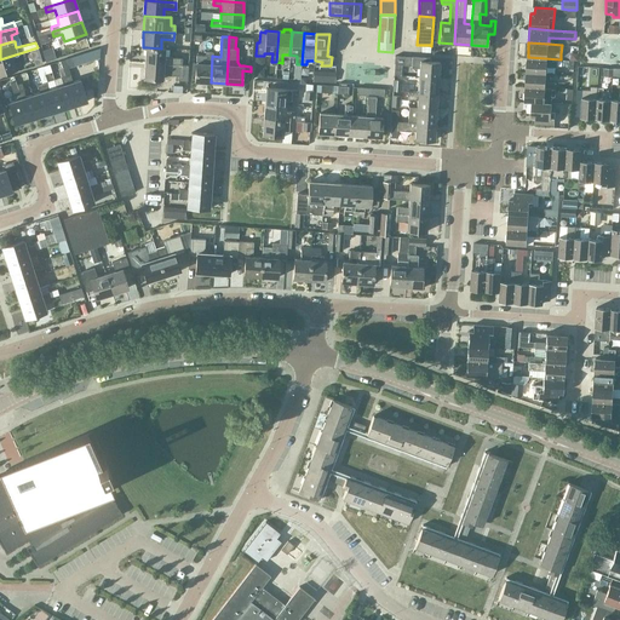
[(30,50),(35,65),(39,64),(42,63),(39,51),(38,47),(30,50)]
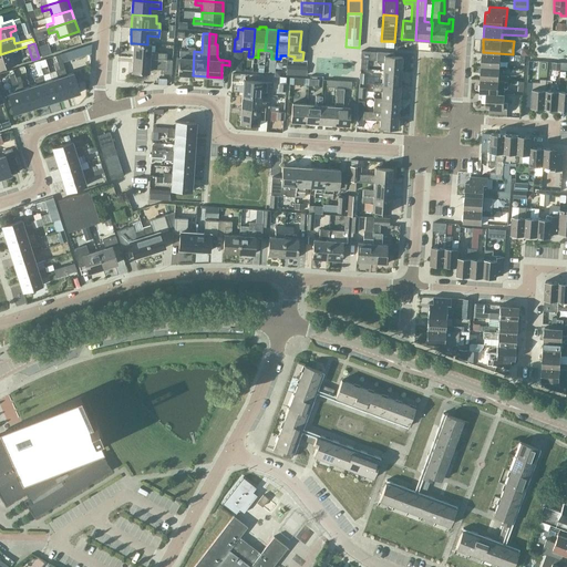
[(47,43),(39,47),(42,57),(50,53),(47,43)]
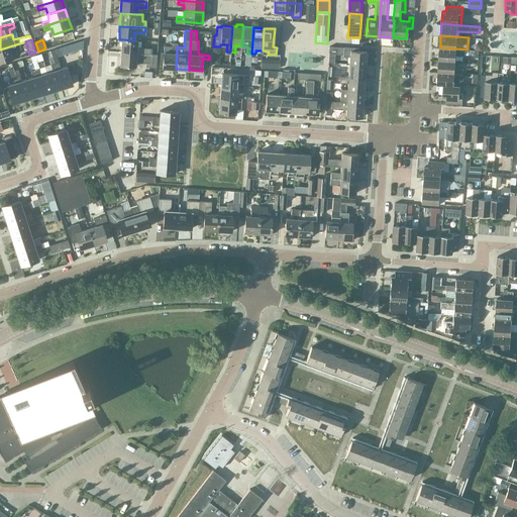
[(134,40),(122,39),(121,52),(151,54),(151,47),(137,47),(137,39),(134,39),(134,40)]
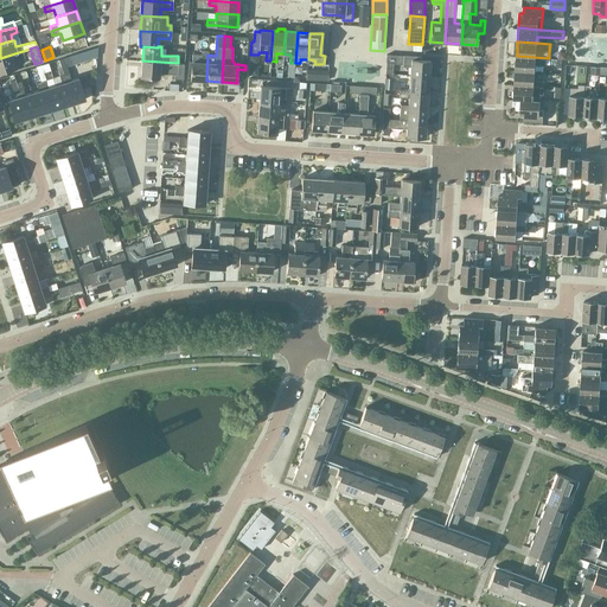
[(85,51),(88,59),(97,56),(97,48),(85,51)]
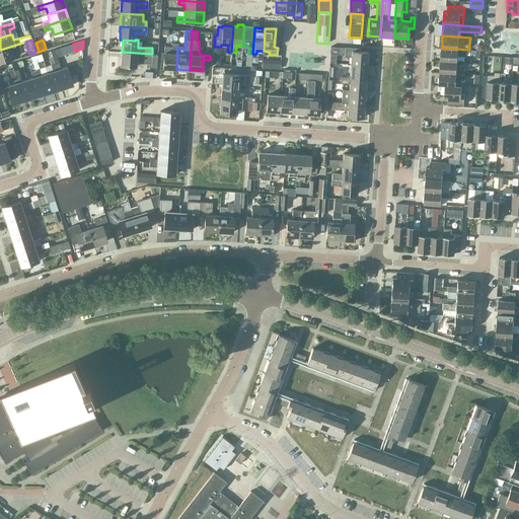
[(176,69),(177,47),(178,44),(172,43),(171,46),(164,46),(163,68),(176,69)]
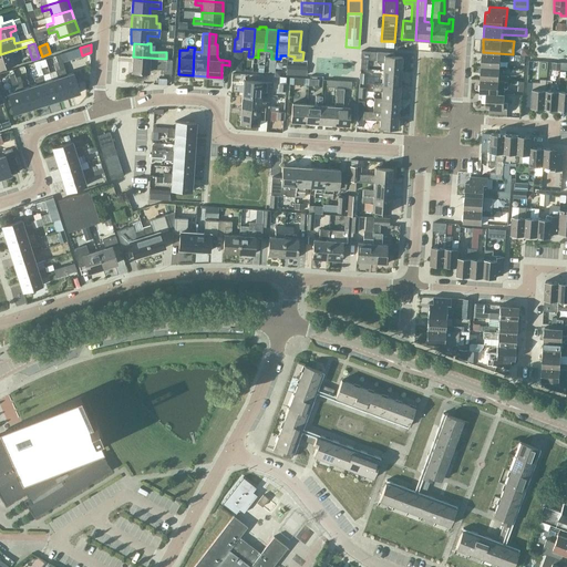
[(21,48),(0,54),(0,66),(9,64),(14,62),(13,57),(23,53),(21,48)]
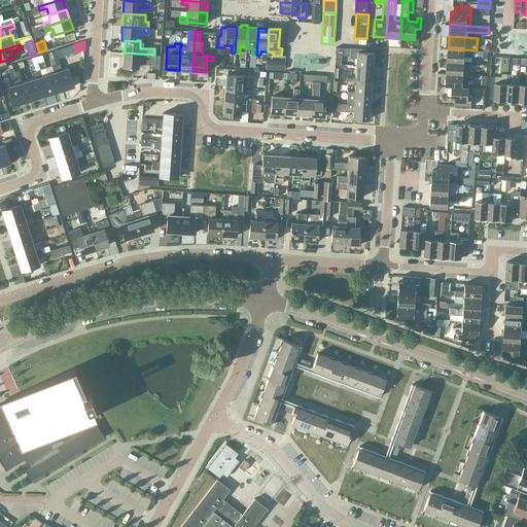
[(356,66),(373,67),(374,53),(365,53),(365,48),(350,48),(349,58),(357,58),(356,66)]
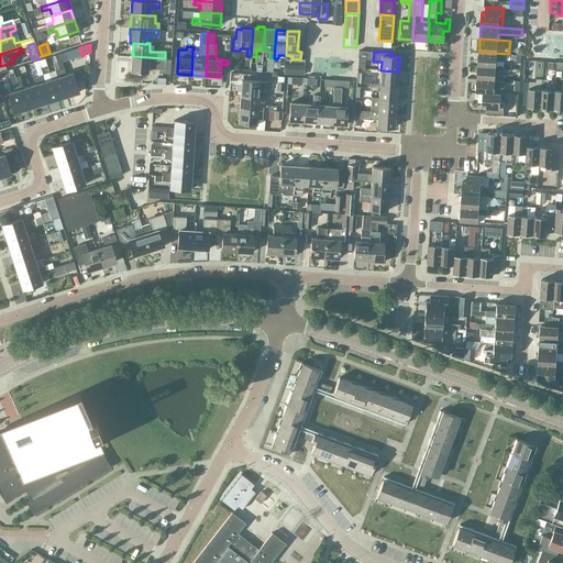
[(509,54),(479,52),(478,65),(496,66),(496,61),(506,61),(506,54),(509,54)]
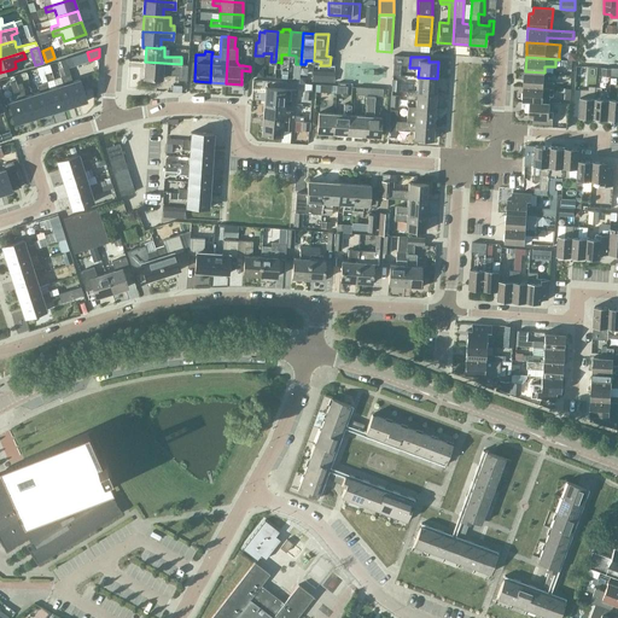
[(65,75),(75,104),(87,99),(81,81),(73,83),(70,75),(65,59),(59,60),(64,75),(65,75)]
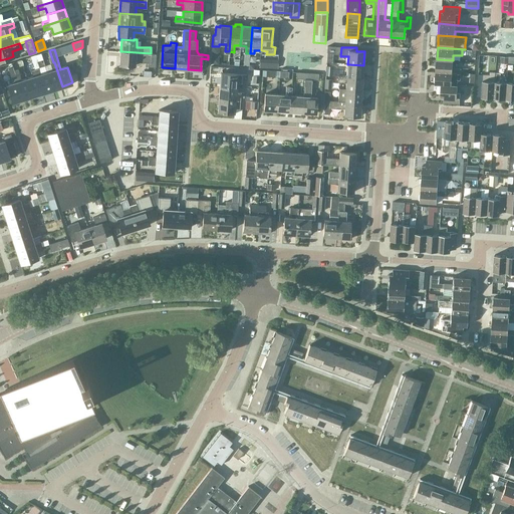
[(151,53),(120,51),(119,64),(135,65),(136,62),(148,62),(148,66),(156,67),(156,53),(151,53)]
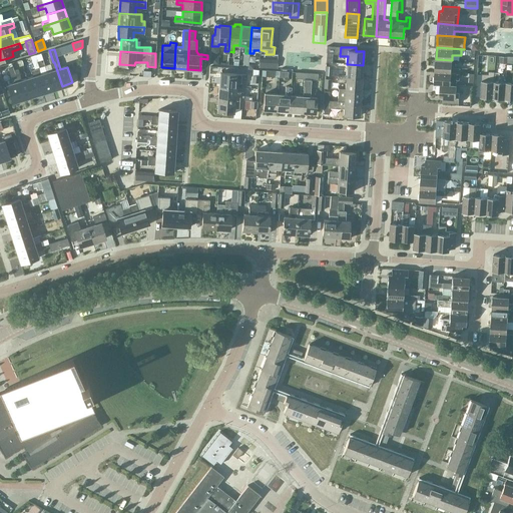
[(35,55),(30,56),(34,69),(35,68),(39,67),(35,55)]
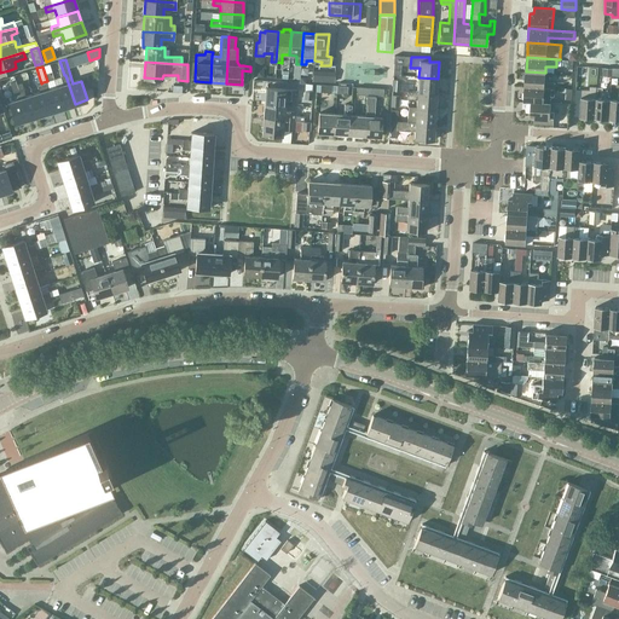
[(313,71),(312,80),(334,81),(335,73),(313,71)]
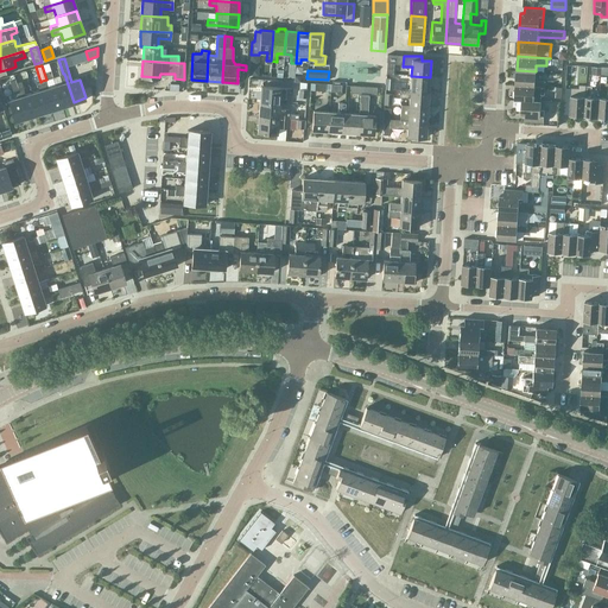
[(517,70),(515,84),(545,87),(545,81),(534,80),(536,71),(517,70)]
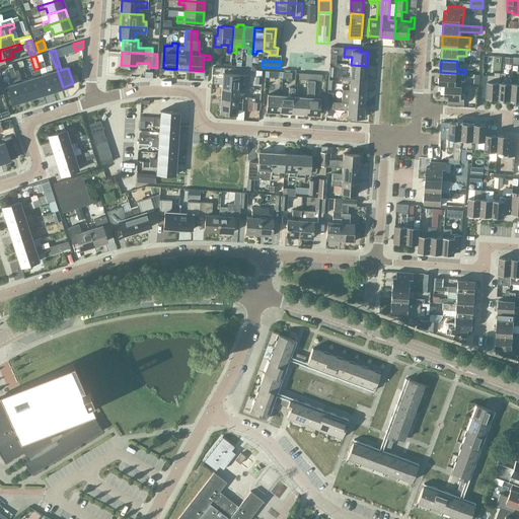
[(54,72),(48,74),(53,90),(63,87),(55,63),(54,63),(51,64),(51,65),(54,72)]
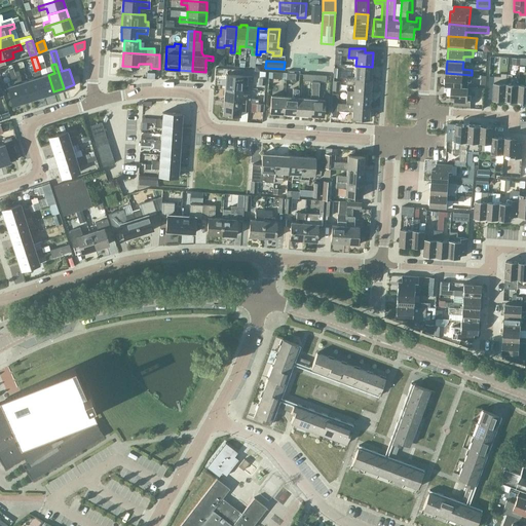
[(355,66),(354,77),(354,78),(371,79),(372,67),(355,66)]
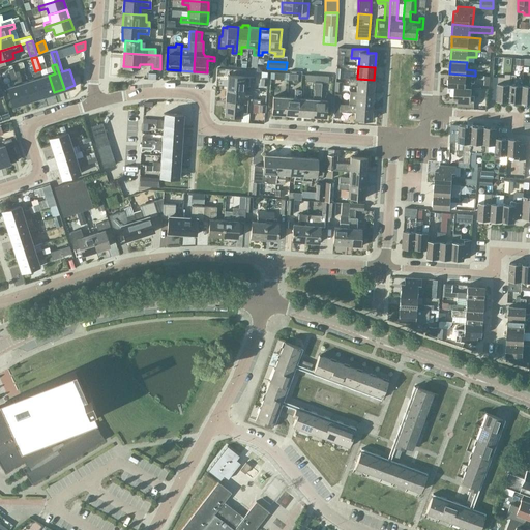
[(12,105),(24,101),(13,70),(13,69),(9,70),(12,80),(15,86),(7,89),(12,105)]
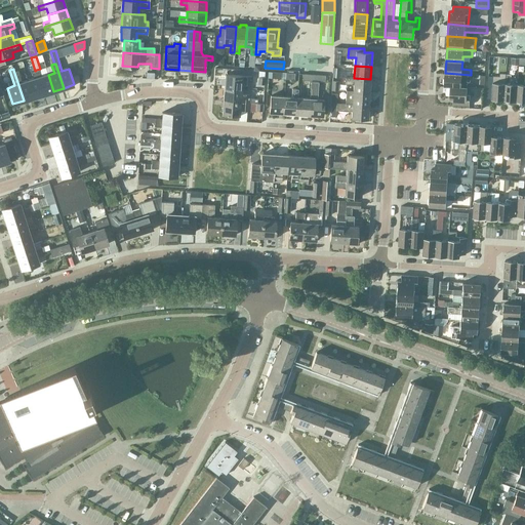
[(17,69),(13,70),(24,101),(33,97),(28,81),(26,73),(19,75),(17,69)]
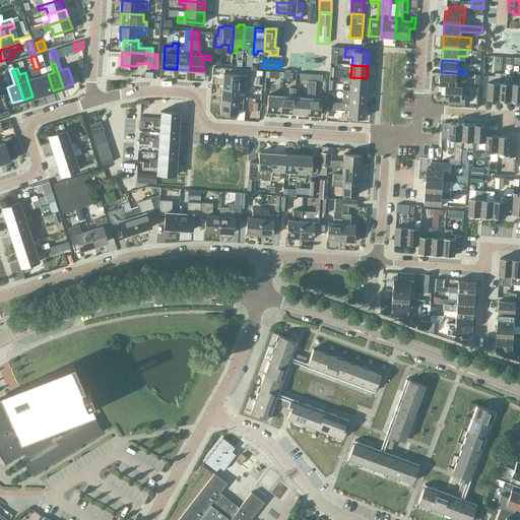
[(40,68),(36,69),(36,70),(43,93),(53,90),(48,74),(42,76),(40,68)]
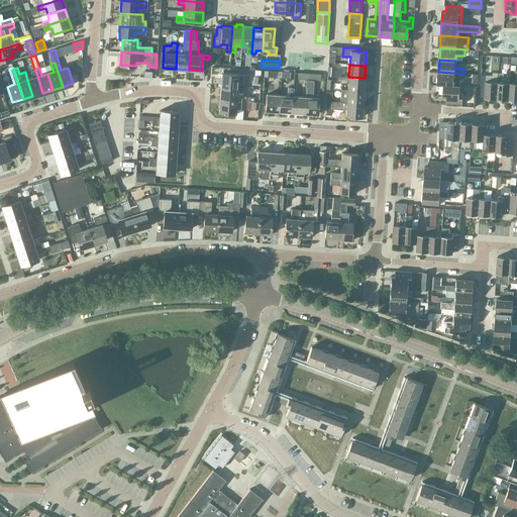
[(42,93),(35,70),(31,72),(33,78),(27,80),(32,96),(42,93)]
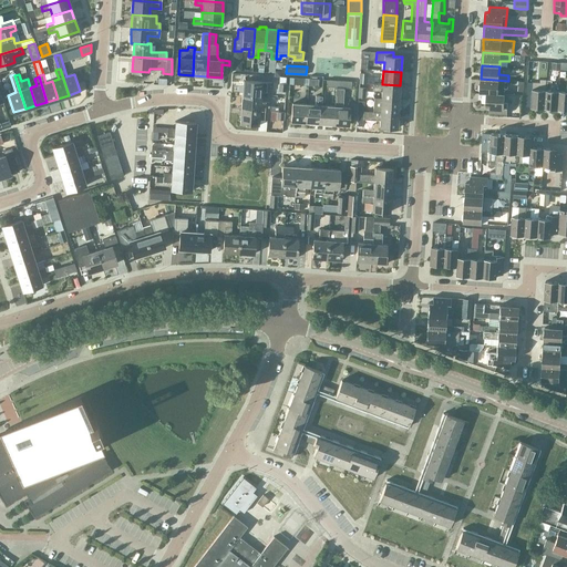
[(481,79),(480,92),(486,93),(505,94),(505,86),(507,86),(508,81),(481,79)]
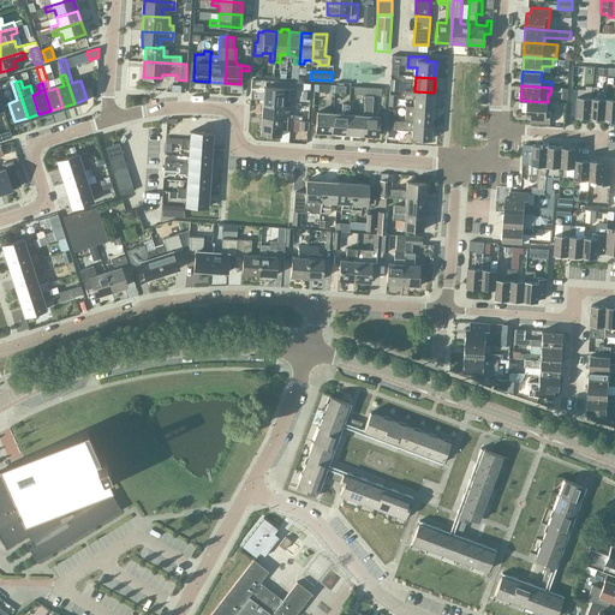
[(264,87),(263,103),(282,105),(284,99),(296,100),(296,89),(280,88),(270,88),(264,87)]
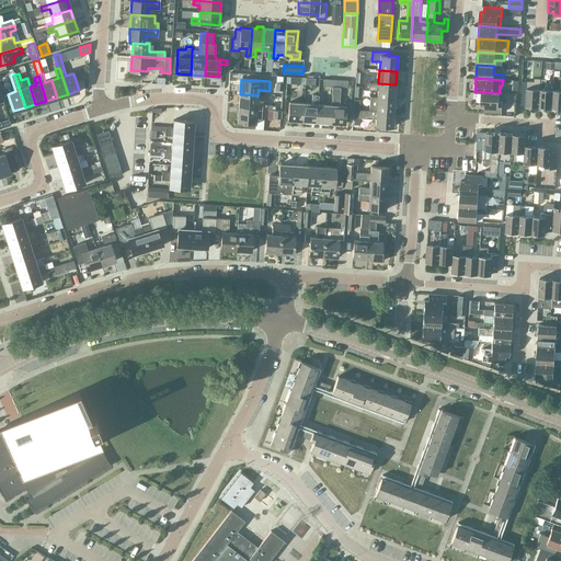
[(332,86),(331,105),(330,123),(345,124),(346,106),(339,105),(340,87),(347,87),(347,80),(333,79),(332,86)]
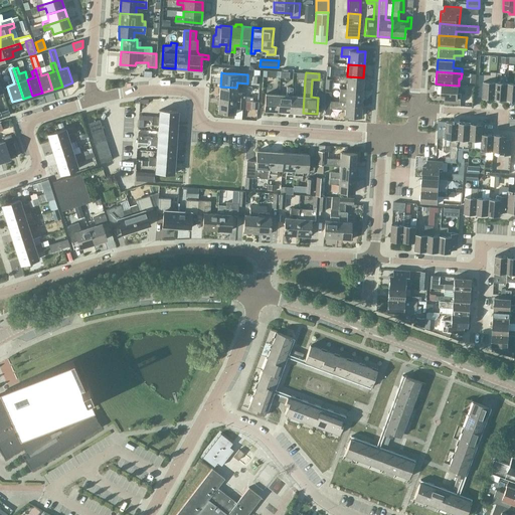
[(478,87),(477,97),(483,97),(495,98),(496,81),(497,73),(492,72),(492,75),(484,74),(484,76),(483,87),(478,87)]
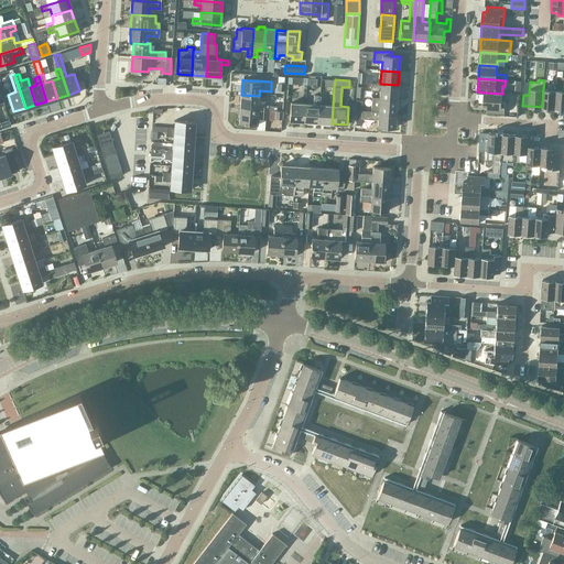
[(380,84),(380,83),(370,83),(370,90),(380,90),(379,98),(397,99),(398,85),(380,84)]
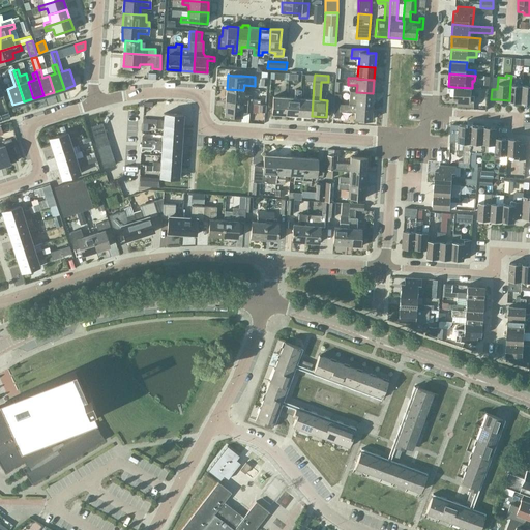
[(510,84),(509,100),(522,101),(523,84),(516,84),(510,84)]
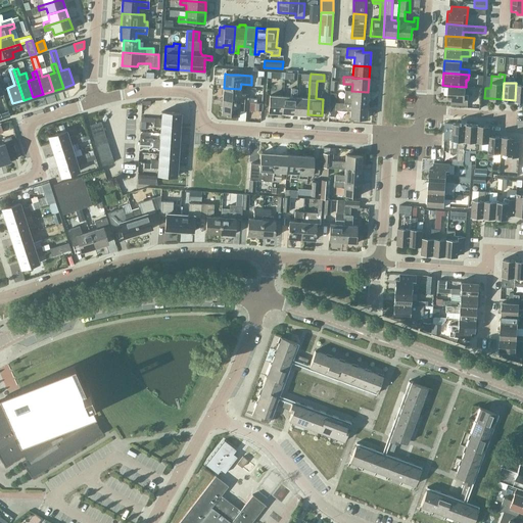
[(448,86),(448,98),(452,98),(452,104),(468,105),(468,94),(465,94),(466,87),(448,86)]
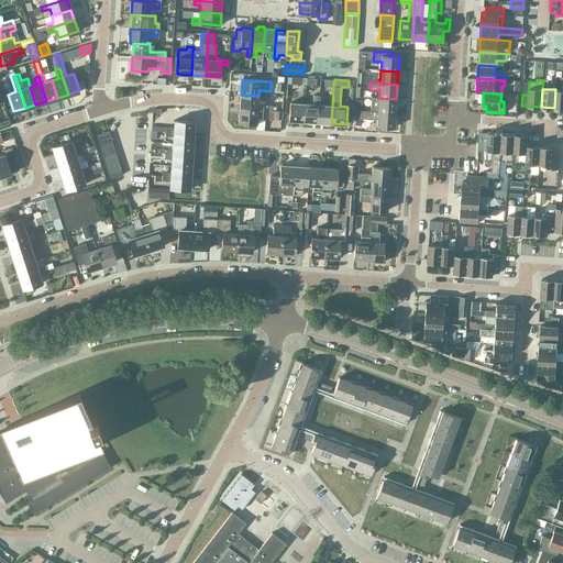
[(241,95),(240,109),(268,110),(269,106),(269,101),(258,100),(258,96),(241,95)]
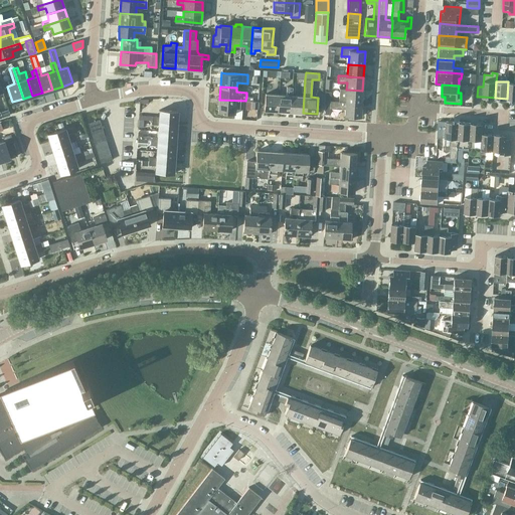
[(290,112),(291,96),(292,87),(286,87),(286,95),(278,95),(277,111),(290,112)]
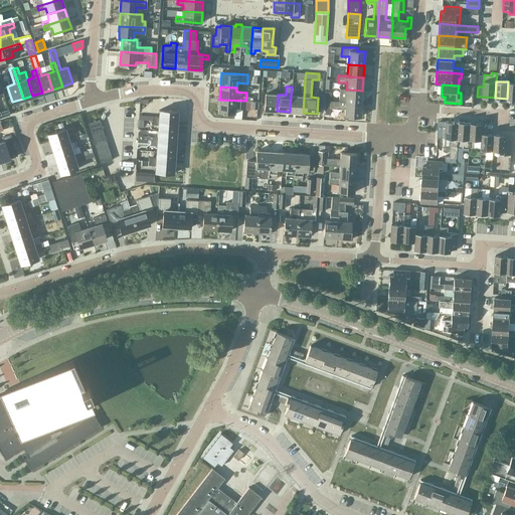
[(277,111),(278,95),(279,90),(262,89),(261,104),(265,104),(265,110),(277,111)]
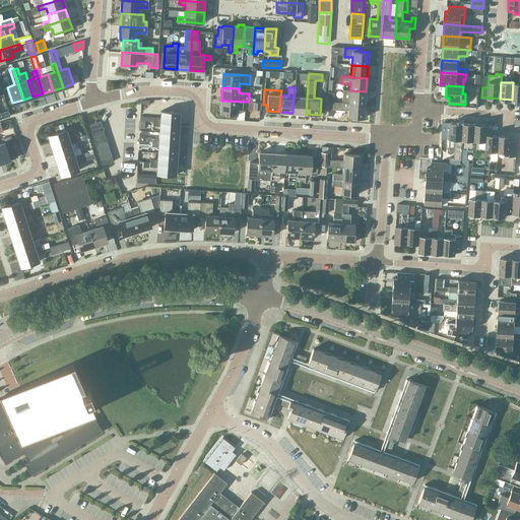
[(343,89),(342,103),(342,104),(365,105),(366,91),(349,90),(343,89)]
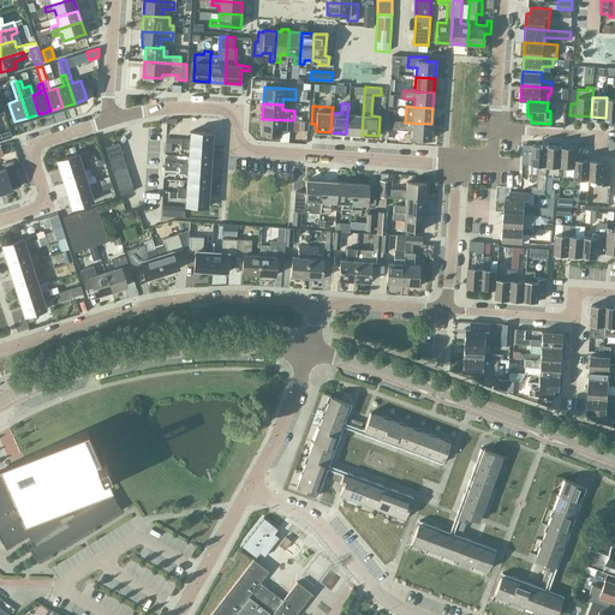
[(347,114),(346,133),(362,135),(363,115),(347,114)]
